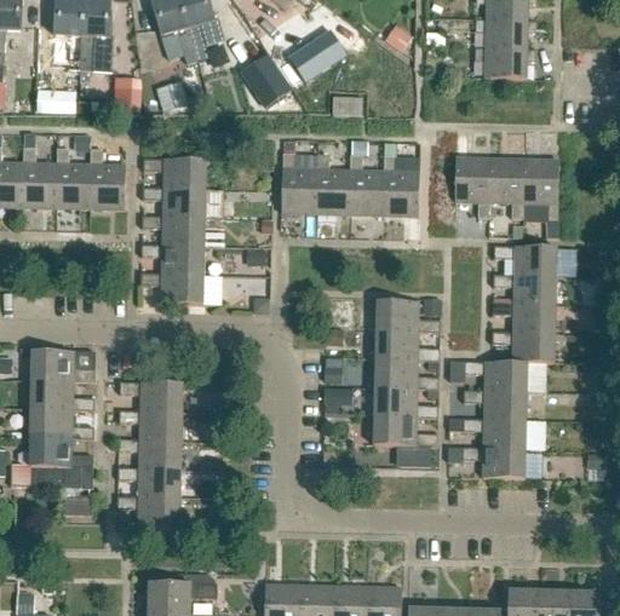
[(0,0),(0,76),(3,76),(3,65),(4,65),(5,45),(21,45),(21,30),(22,30),(23,0),(0,0)]
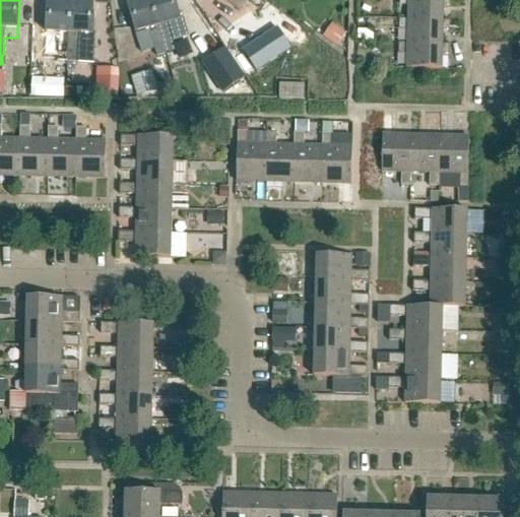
[(68,52),(71,0),(47,0),(46,29),(60,29),(59,52),(58,60),(68,60),(68,52)]
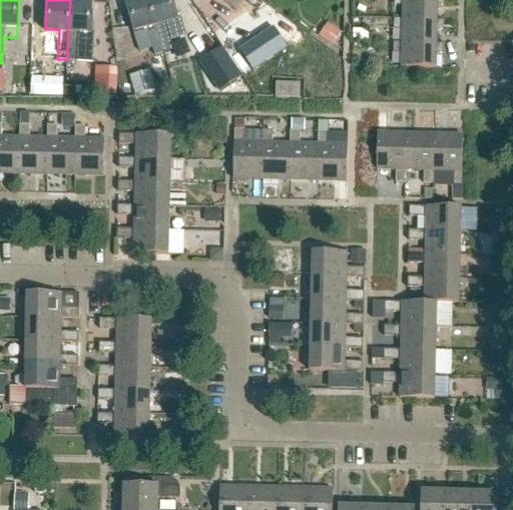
[(67,51),(67,59),(76,59),(76,52),(77,30),(91,31),(93,0),(70,0),(67,51)]
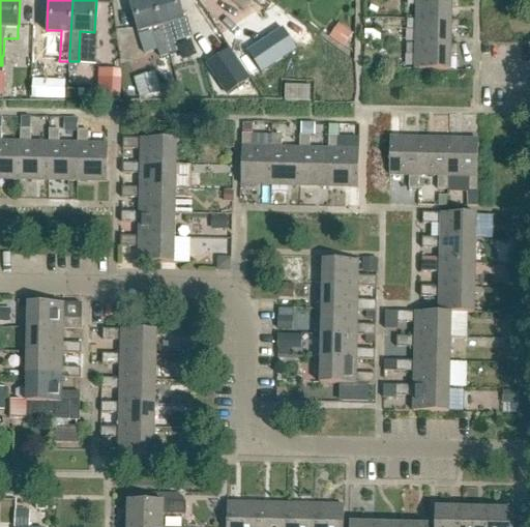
[(158,48),(168,46),(154,0),(129,0),(139,31),(152,27),(158,48)]
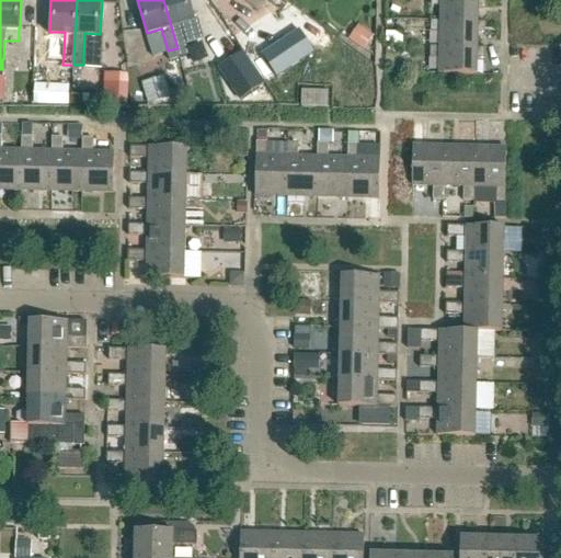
[(163,0),(178,48),(187,45),(181,23),(195,19),(190,0),(163,0)]
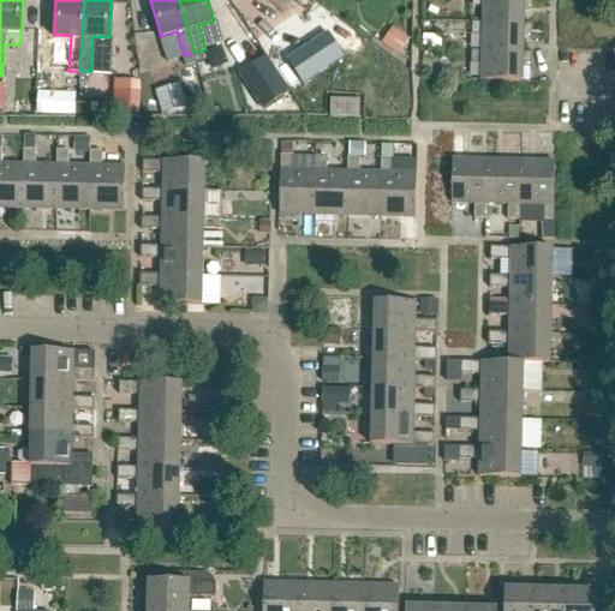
[(524,22),(524,21),(524,4),(532,4),(532,0),(471,0),(472,4),(483,4),(483,19),(482,21),(524,22)]
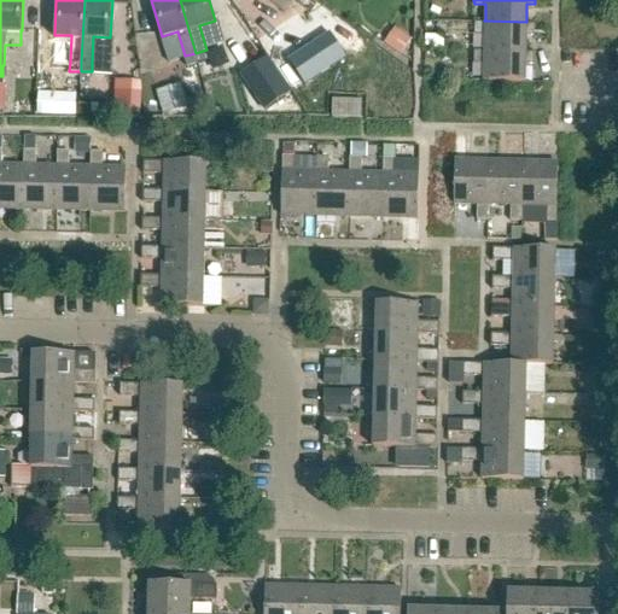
[(266,50),(285,39),(270,15),(251,27),(266,50)]
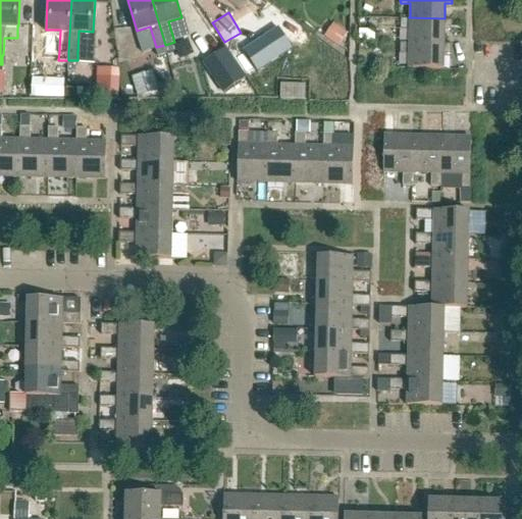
[(207,16),(195,24),(208,46),(221,38),(207,16)]
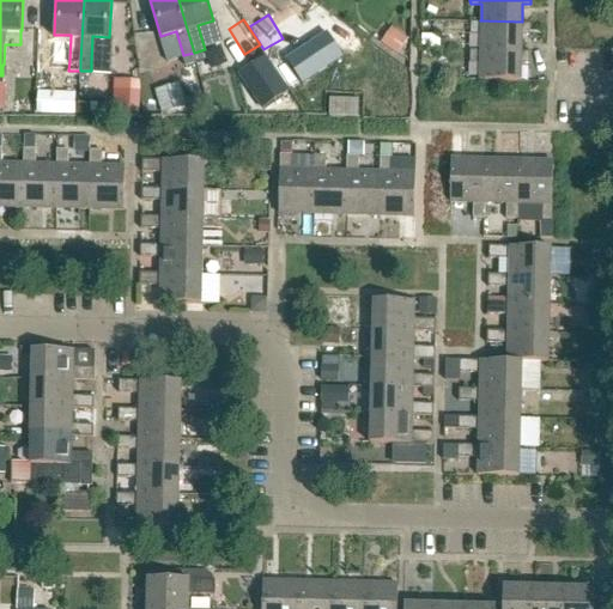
[(480,20),(481,19),(471,19),(469,31),(480,32),(480,48),(480,49),(521,50),(521,49),(522,32),(530,32),(530,22),(522,20),(522,22),(480,20)]
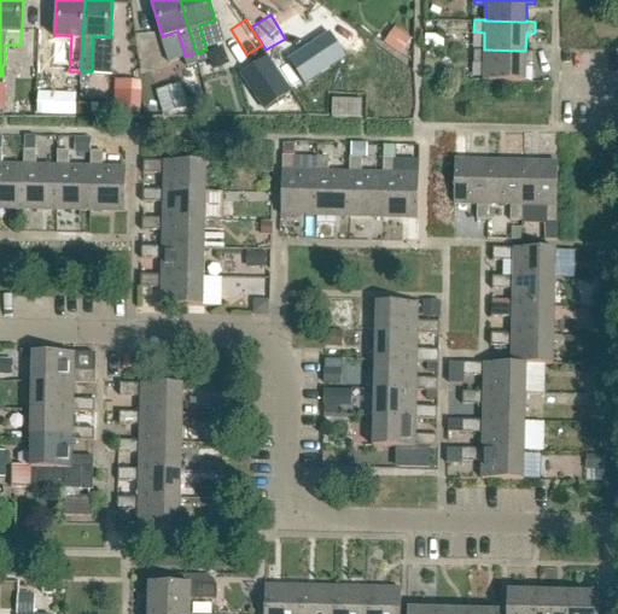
[(398,29),(388,44),(400,52),(410,39),(398,29)]
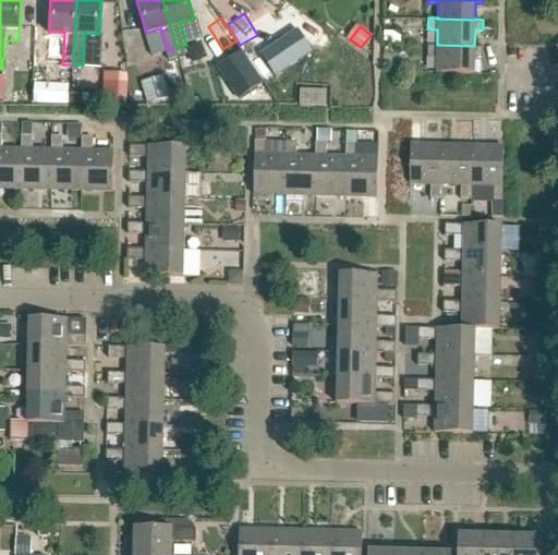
[(298,28),(261,52),(276,75),(313,50),(298,28)]
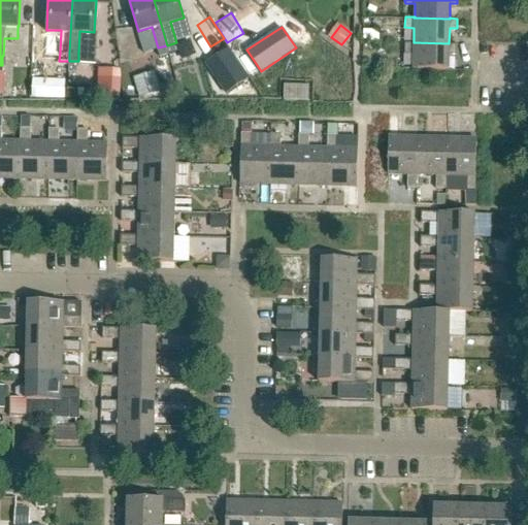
[(78,54),(78,61),(93,62),(94,32),(79,31),(78,54)]
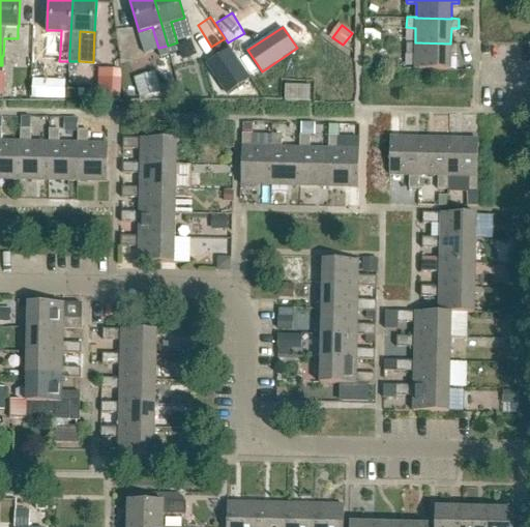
[(415,42),(415,41),(406,41),(406,52),(415,52),(414,67),(450,68),(450,53),(458,53),(458,42),(450,42),(450,44),(415,42)]
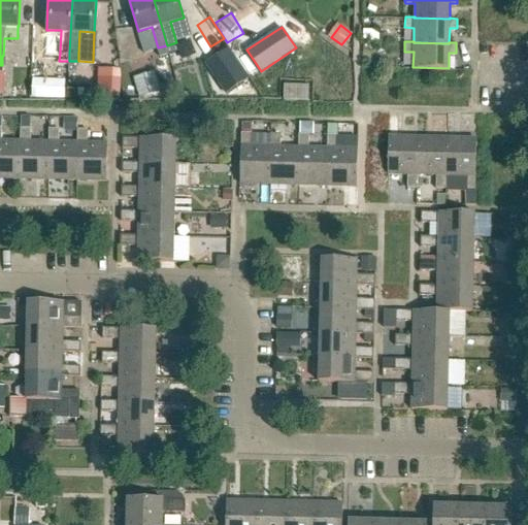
[(154,74),(136,79),(140,93),(158,88),(154,74)]
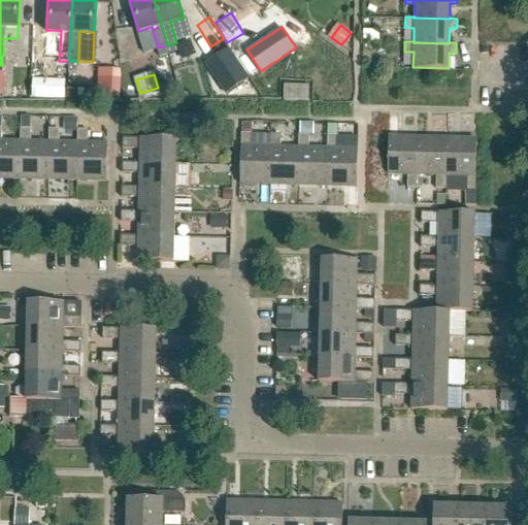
[(101,76),(100,97),(119,97),(120,76),(101,76)]
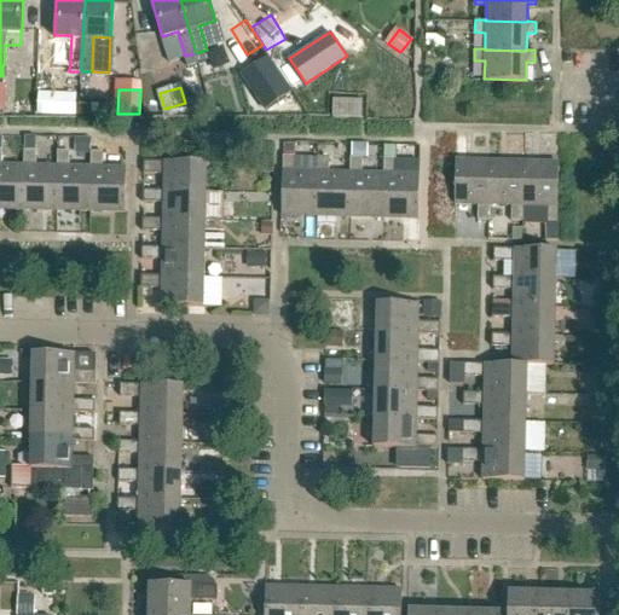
[(77,93),(40,92),(39,114),(76,115),(77,93)]
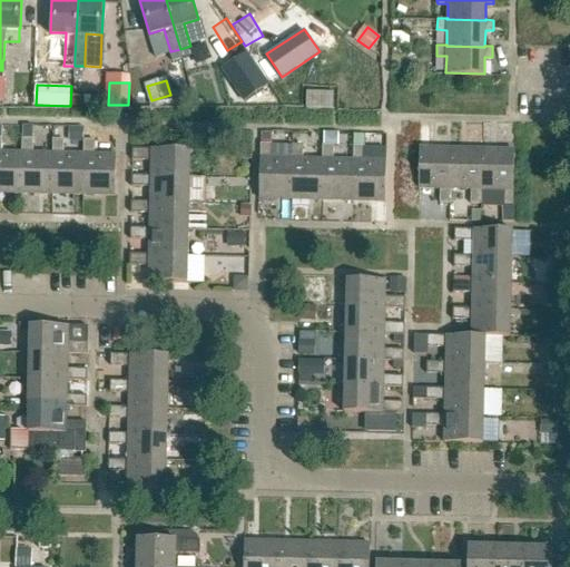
[(332,107),(333,90),(306,90),(306,106),(332,107)]
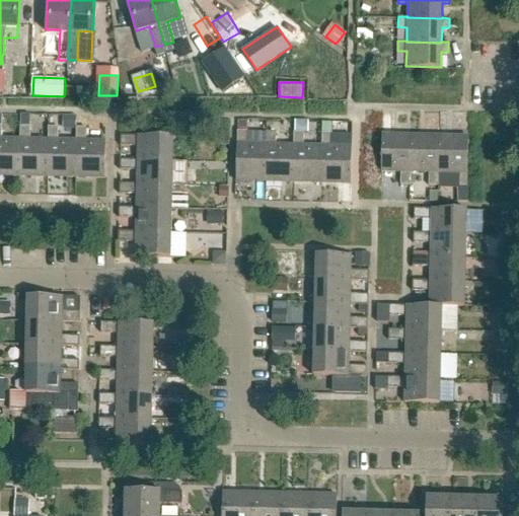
[(21,114),(21,125),(29,125),(30,114),(30,113),(21,113),(21,114)]
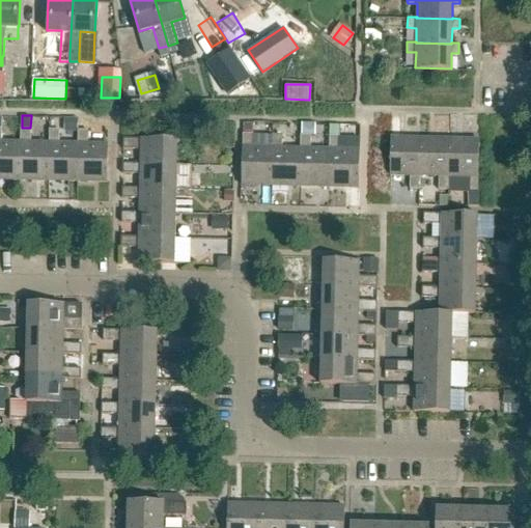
[(65,117),(64,130),(77,130),(78,118),(65,117)]
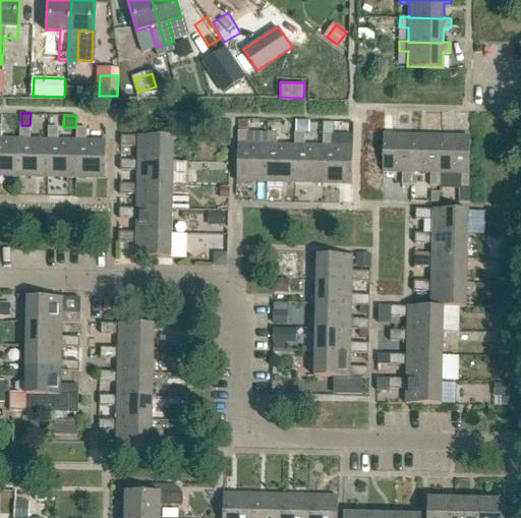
[(296,120),(296,131),(305,131),(308,131),(309,120),(309,119),(296,119),(296,120)]
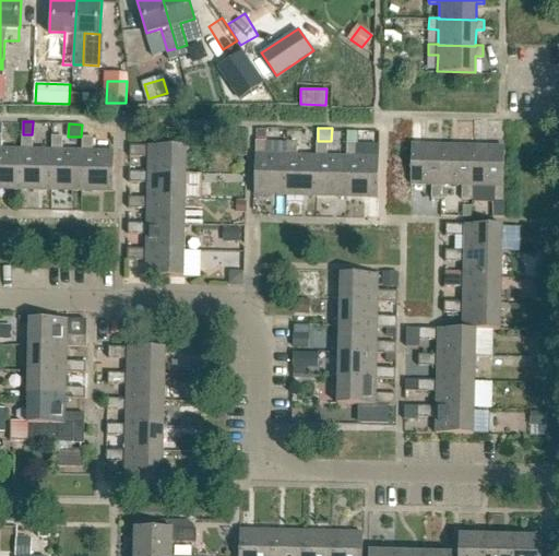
[(257,129),(256,140),(266,140),(266,129),(257,129)]
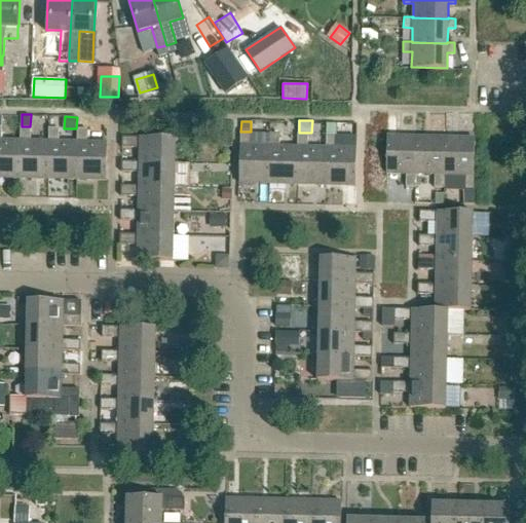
[(21,141),(20,141),(1,140),(2,125),(0,125),(0,176),(20,177),(21,141)]
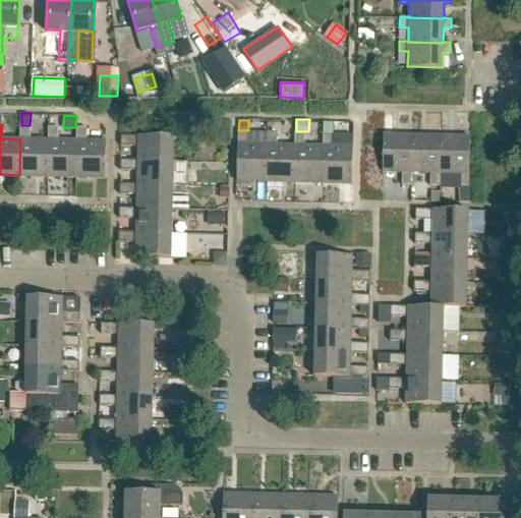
[(49,139),(48,139),(30,139),(31,125),(30,125),(21,125),(20,125),(19,139),(20,139),(19,175),(48,176),(49,139)]
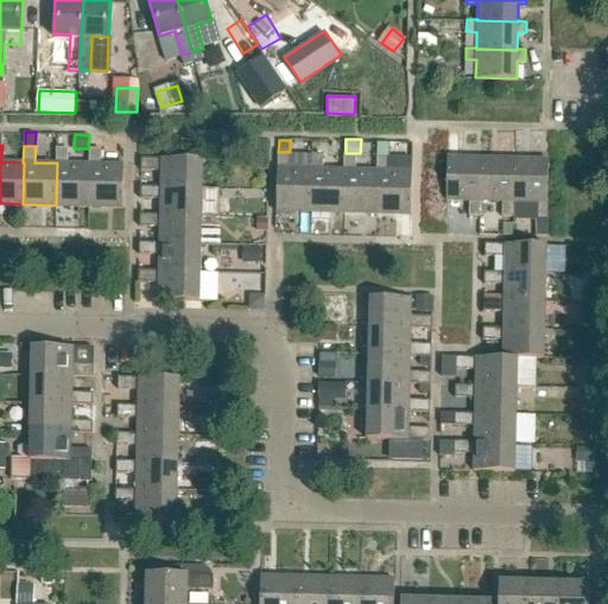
[(68,164),(68,146),(57,146),(56,163),(57,163),(56,205),(88,207),(89,164),(68,164)]
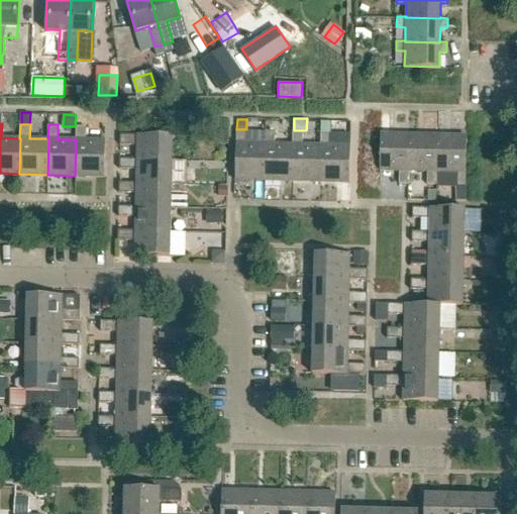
[(76,139),(75,176),(104,176),(105,140),(86,139),(86,125),(76,125),(76,139)]
